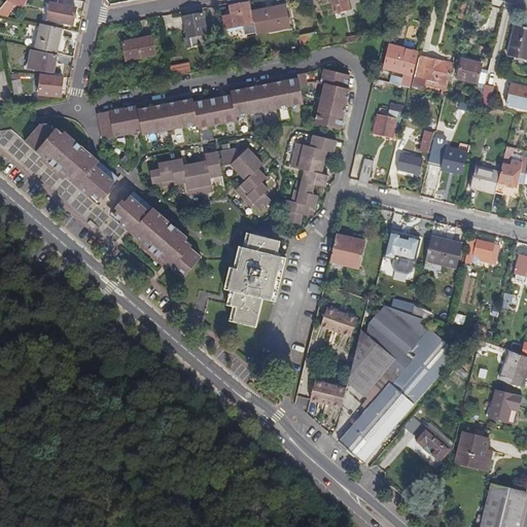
[(0,14),(7,16),(14,2),(8,0),(6,0),(0,7),(0,14)]
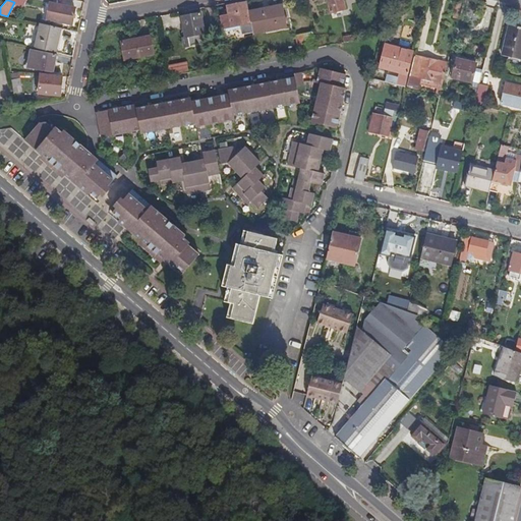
[(345,12),(342,0),(327,0),(331,15),(345,12)]
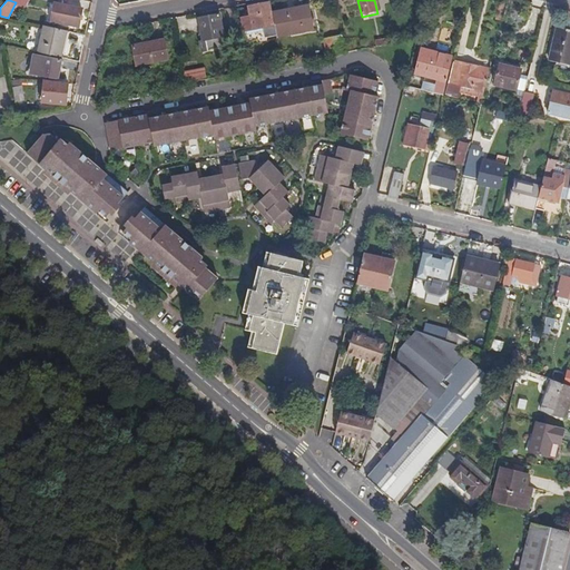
[(78,27),(81,9),(56,3),(51,20),(78,27)]
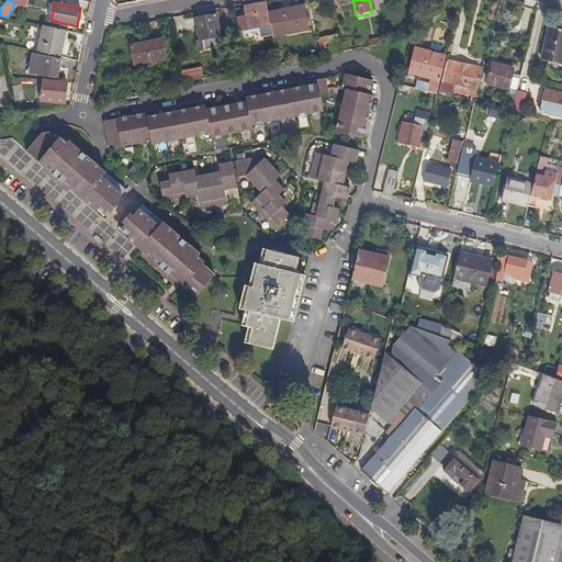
[(273,37),(271,26),(269,26),(265,4),(245,8),(247,19),(239,20),(242,32),(249,31),(250,42),(273,37)]
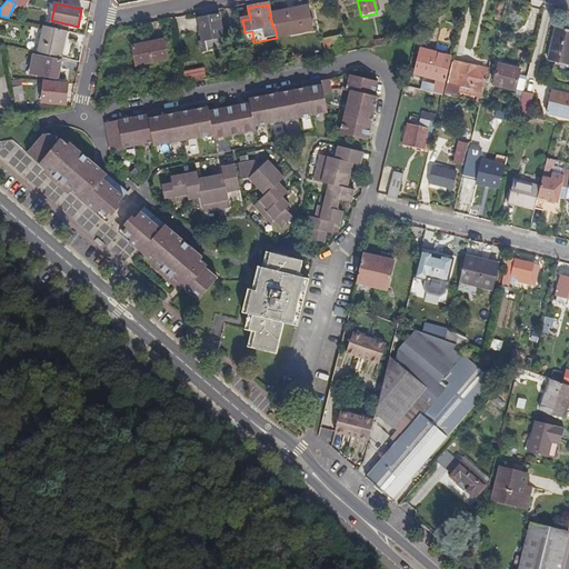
[(308,6),(271,13),(275,27),(277,38),(312,30),(308,6)]
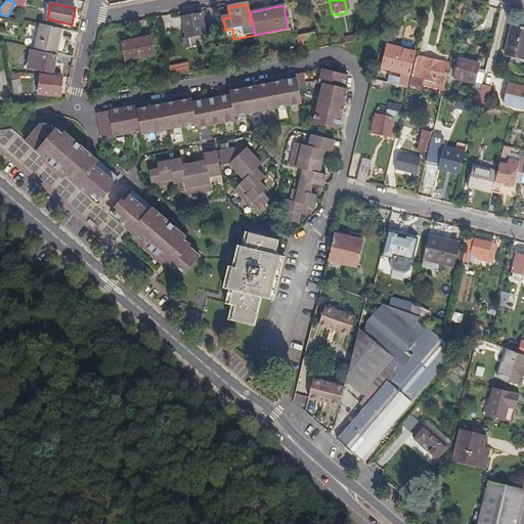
[(201,14),(182,17),(186,38),(183,39),(185,49),(207,44),(201,14)]
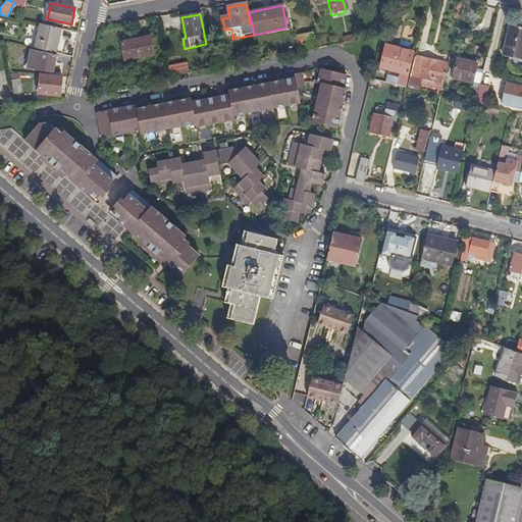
[(55,54),(60,29),(41,24),(35,50),(55,54)]
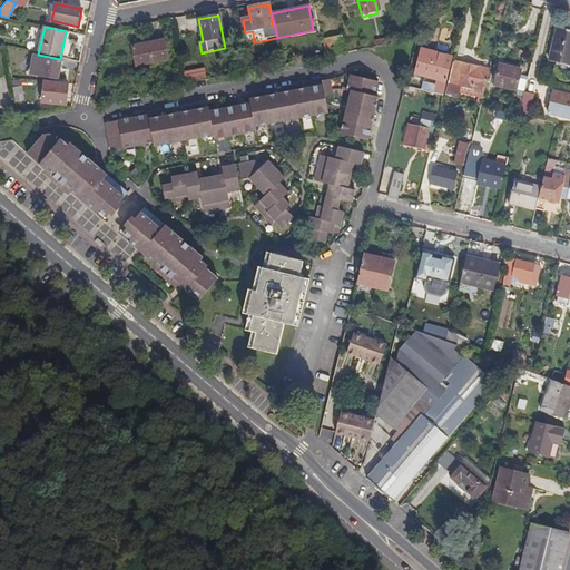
[(569,66),(569,61),(569,30),(557,28),(549,60),(569,66)]
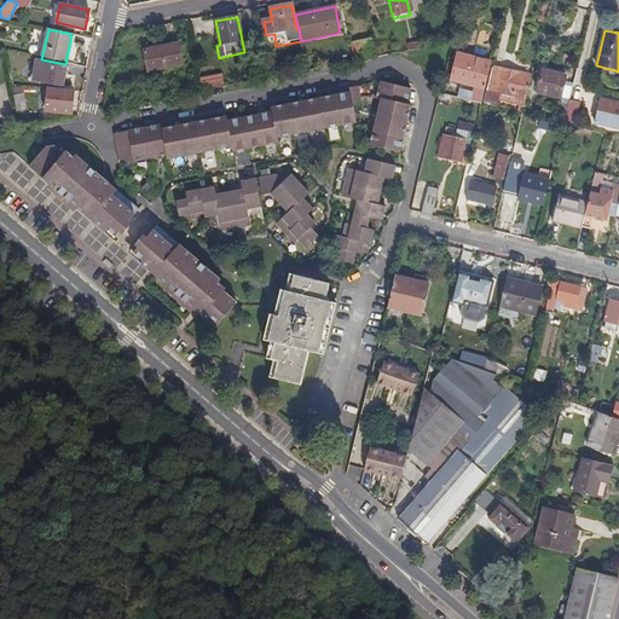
[(69,64),(76,35),(71,34),(65,64),(69,64)]
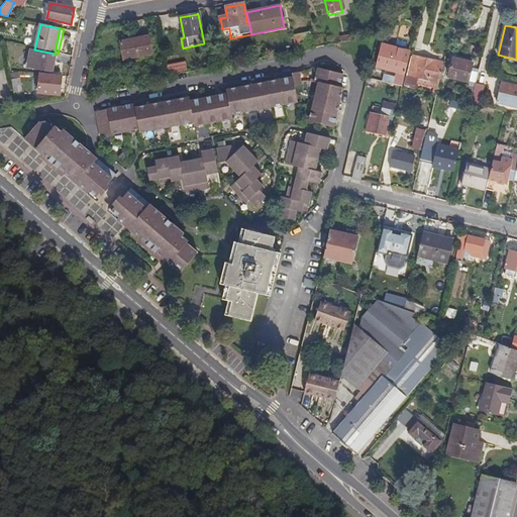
[(230,38),(229,28),(222,29),(224,39),(230,38)]
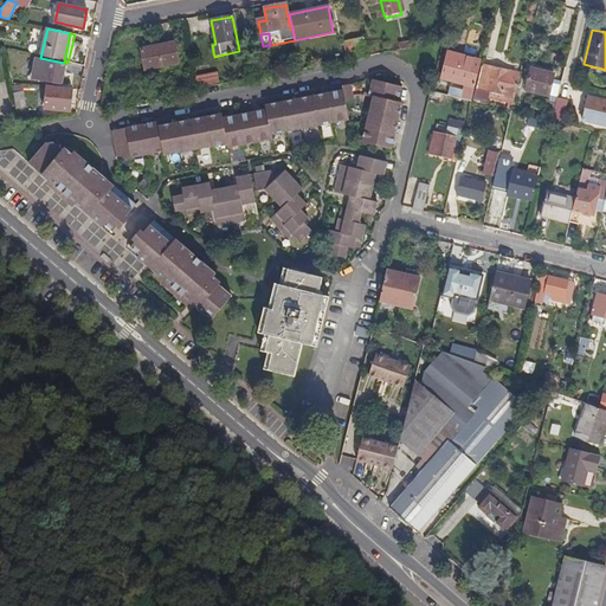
[(363,58),(360,40),(345,43),(347,55),(353,53),(354,59),(363,58)]
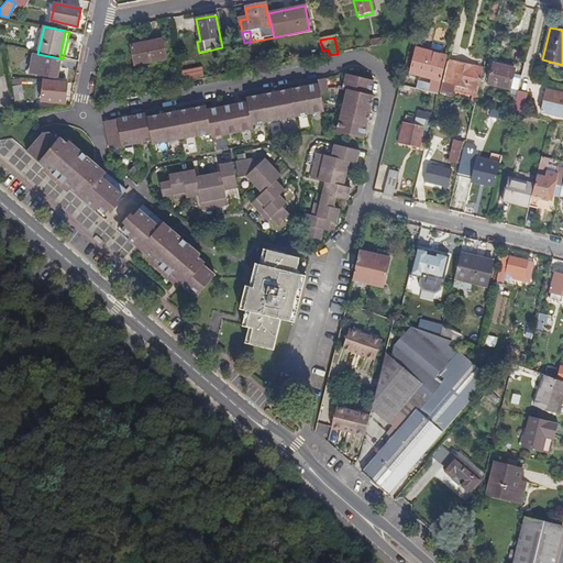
[(166,59),(162,41),(131,46),(134,65),(166,59)]
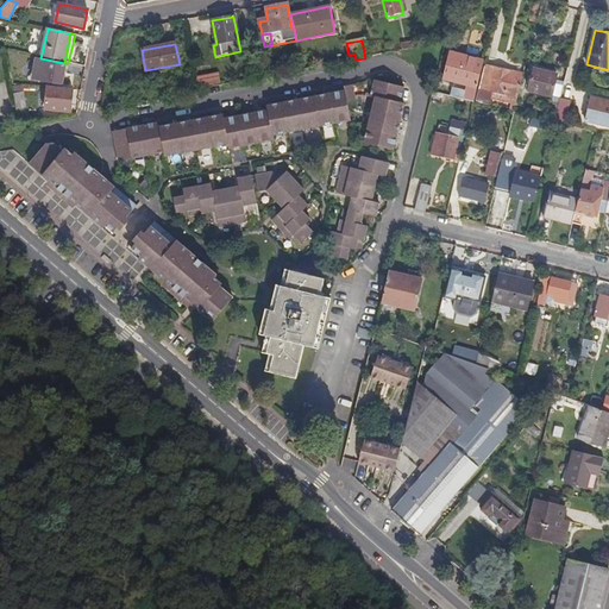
[(450,95),(460,99),(473,101),(481,67),(483,61),(476,60),(476,57),(451,52),(445,79),(469,85),(468,90),(463,89),(451,87),(450,95)]
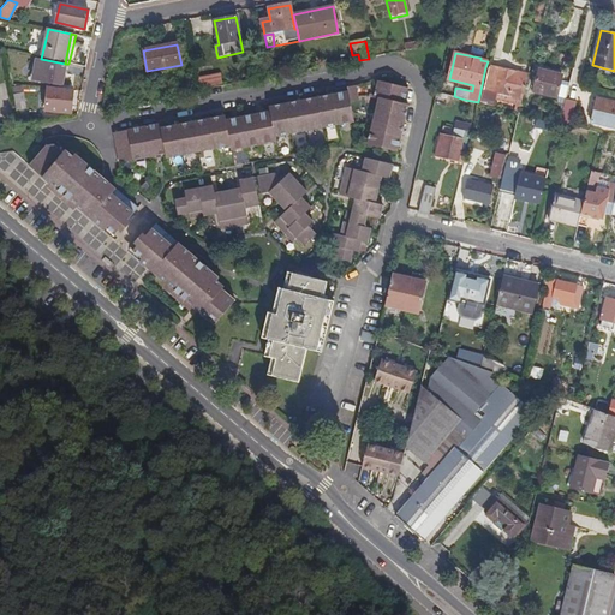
[(60,87),(65,66),(48,63),(46,72),(39,71),(37,72),(34,72),(33,78),(36,79),(36,82),(60,87)]
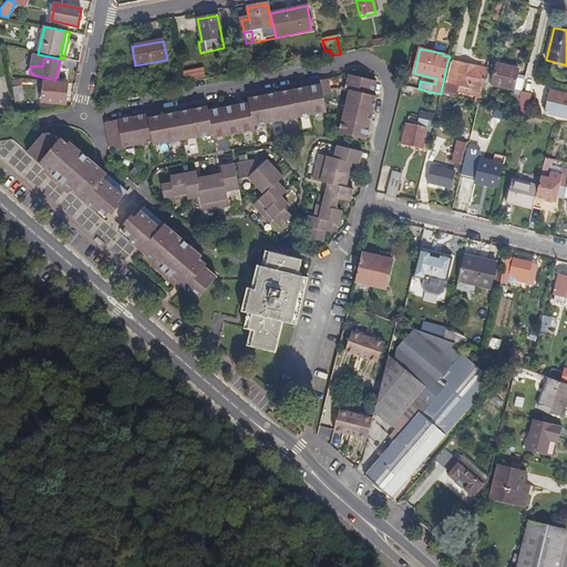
[(482,91),(486,69),(452,60),(451,63),(446,83),(482,91)]
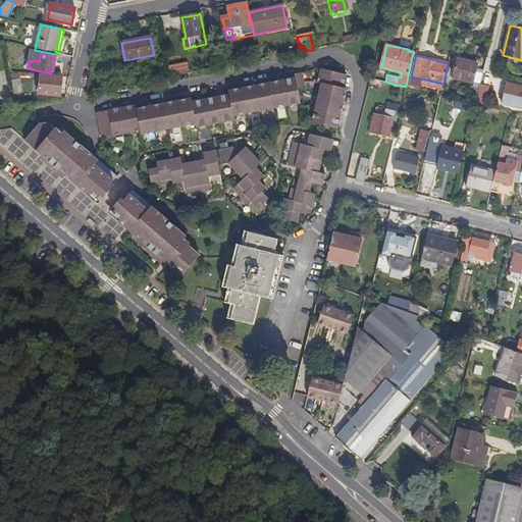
[(435,94),(440,96),(444,84),(411,76),(415,58),(412,57),(406,87),(418,90),(420,85),(436,89),(435,94)]
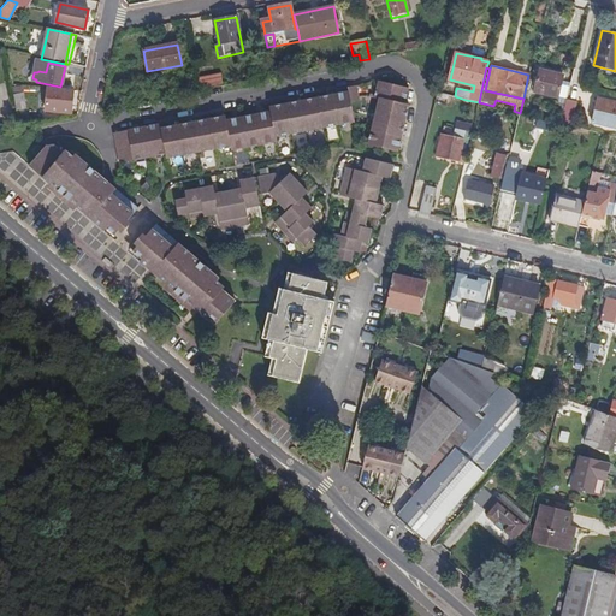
[(557,96),(562,75),(539,70),(534,92),(557,96)]
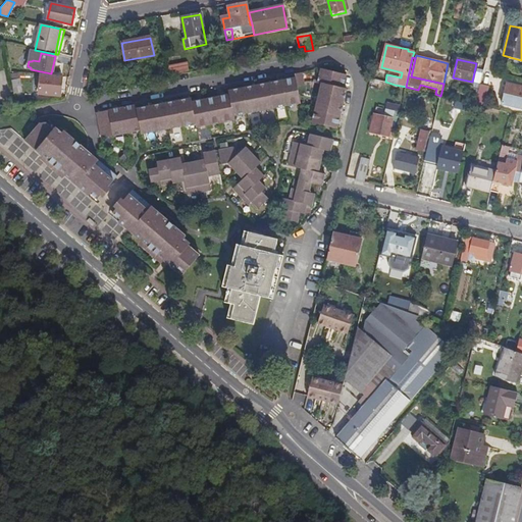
[(171,75),(191,72),(189,62),(169,65),(171,75)]
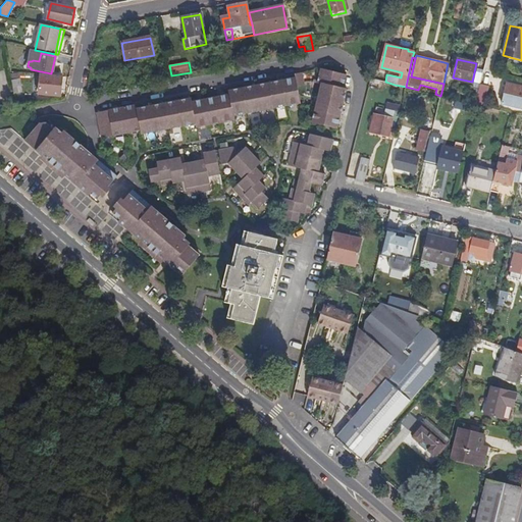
[(337,128),(348,90),(344,89),(347,75),(321,69),(318,82),(322,83),(313,122),(337,128)]
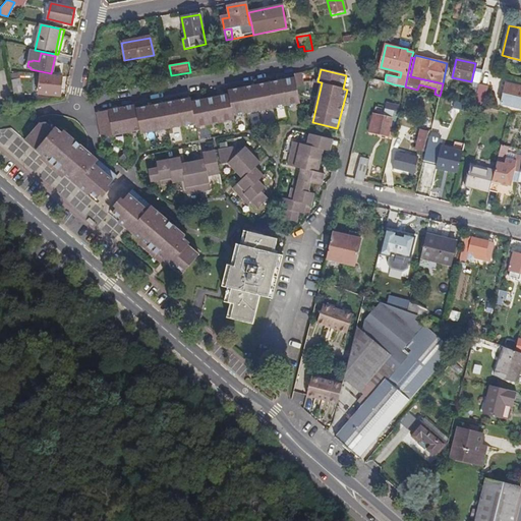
[(234,121),(233,117),(300,104),(297,88),(304,85),(301,73),(294,74),(295,78),(229,92),(229,97),(191,104),(190,100),(137,110),(136,105),(97,112),(102,137),(141,129),(142,134),(195,124),(196,129),(234,121)]
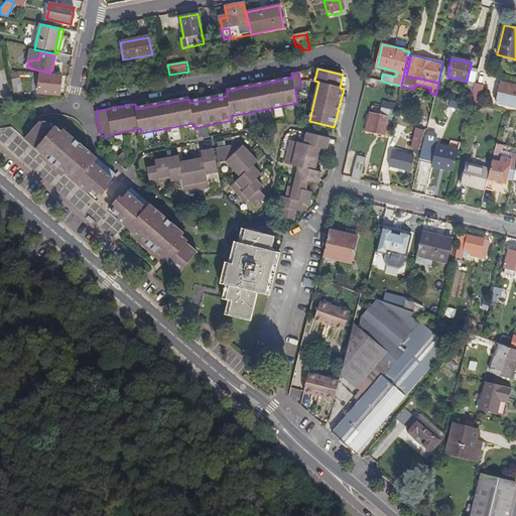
[(65,94),(67,77),(40,74),(38,94),(51,95),(52,96),(65,94)]
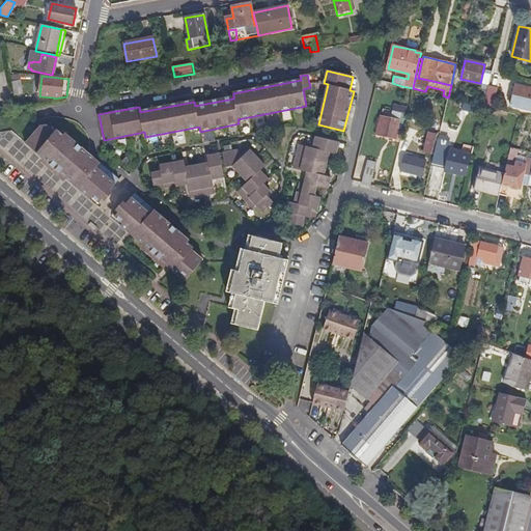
[(23,94),(21,81),(11,82),(15,95),(23,94)]
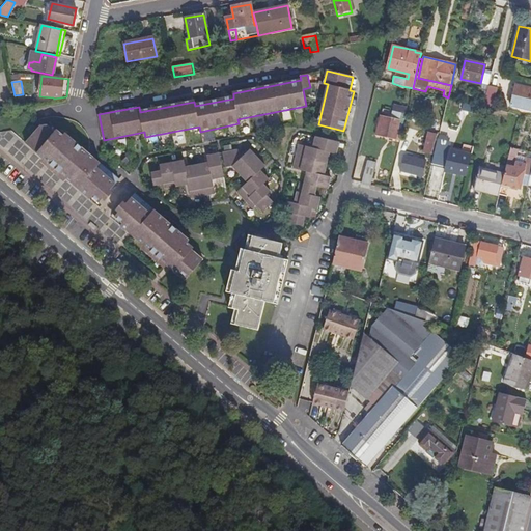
[(530,85),(516,82),(511,103),(530,108),(530,85)]
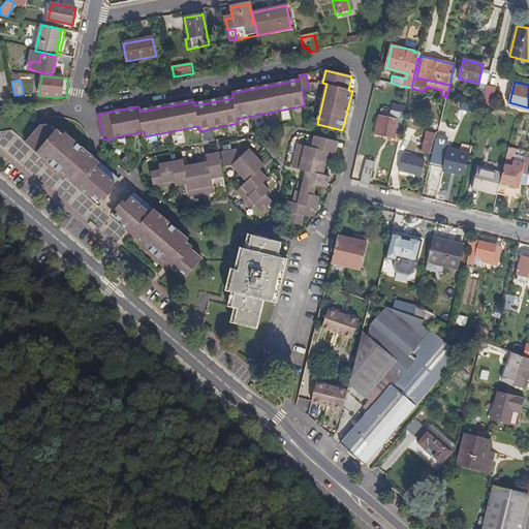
[(496,88),(487,85),(481,105),(491,107),(496,88)]
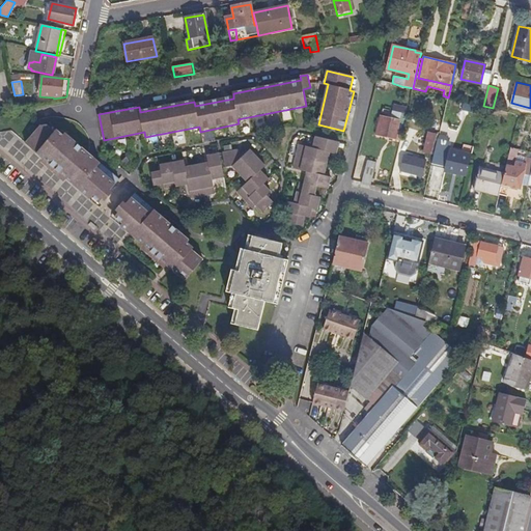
[(380,117),(375,136),(399,141),(401,133),(398,132),(400,122),(399,121),(401,113),(404,113),(407,107),(394,104),(390,119),(380,117)]
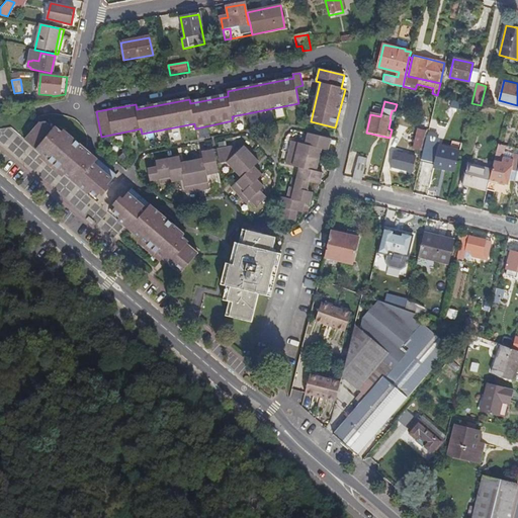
[(464,111),(465,105),(450,101),(449,107),(464,111)]
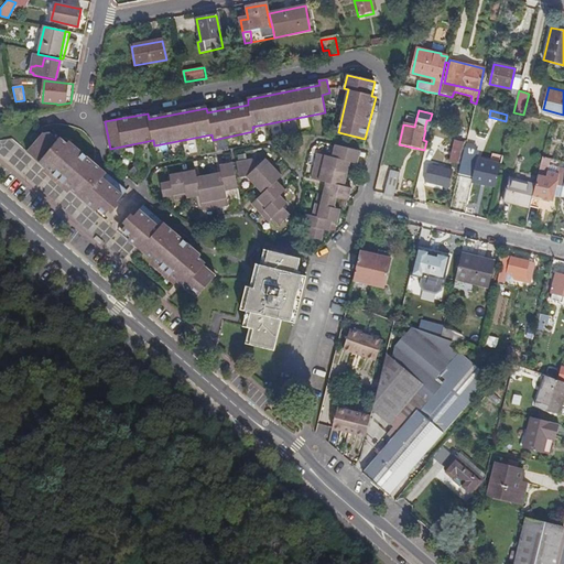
[(125,187),(66,138),(64,140),(54,131),(45,133),(29,152),(47,169),(72,190),(105,218),(118,202),(115,199),(125,187)]
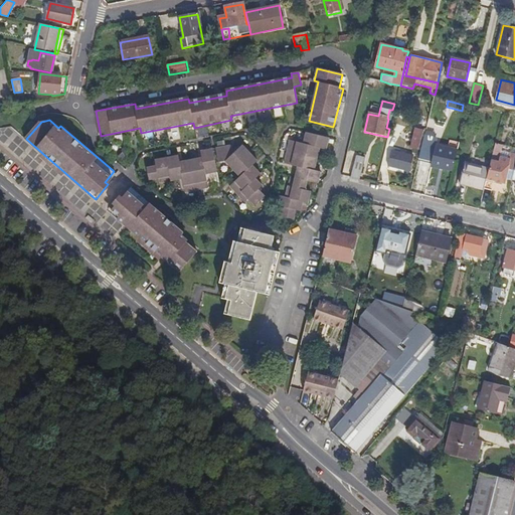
[(420,149),(424,129),(416,128),(412,147),(420,149)]
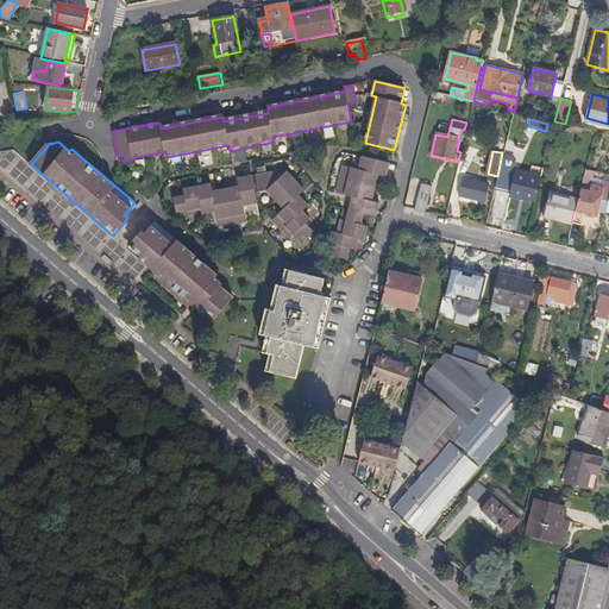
[(514,157),(503,155),(496,187),(518,193),(518,195),(534,200),(537,188),(538,188),(541,175),(539,174),(529,171),(510,168),(514,157)]
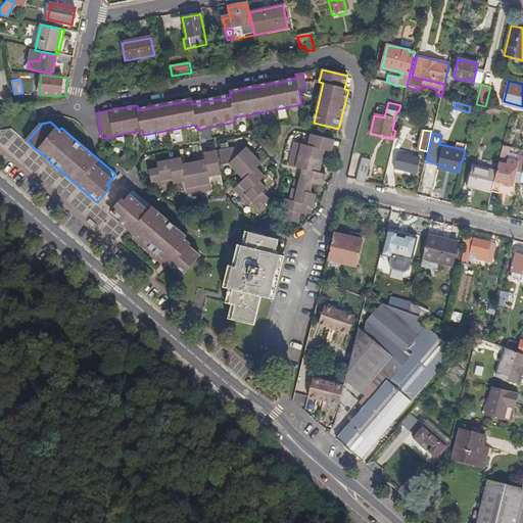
[(320,175),(326,152),(331,154),(334,141),(311,136),(307,146),(295,144),(290,168),(302,171),(297,190),(292,189),(289,201),(284,200),(282,209),(287,210),(285,220),(298,223),(300,215),(305,216),(307,206),(313,207),(315,196),(308,194),(311,186),(323,189),(326,177),(320,175)]
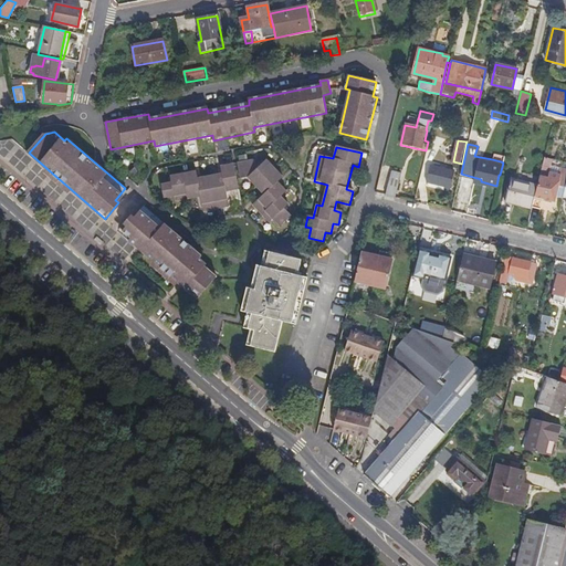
[(10,160),(44,195),(54,184),(20,149),(10,160)]
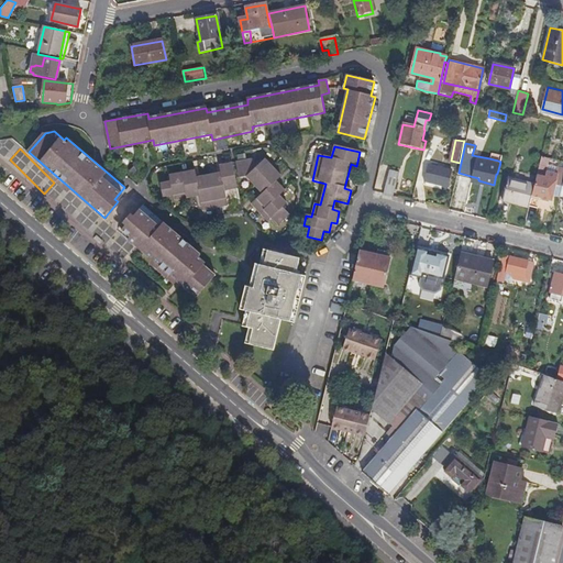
[(282,177),(265,159),(257,166),(252,159),(235,163),(239,179),(246,177),(263,195),(252,206),(267,222),(271,219),(277,227),(287,218),(280,210),(285,206),(277,198),(285,191),(276,181),(282,177)]
